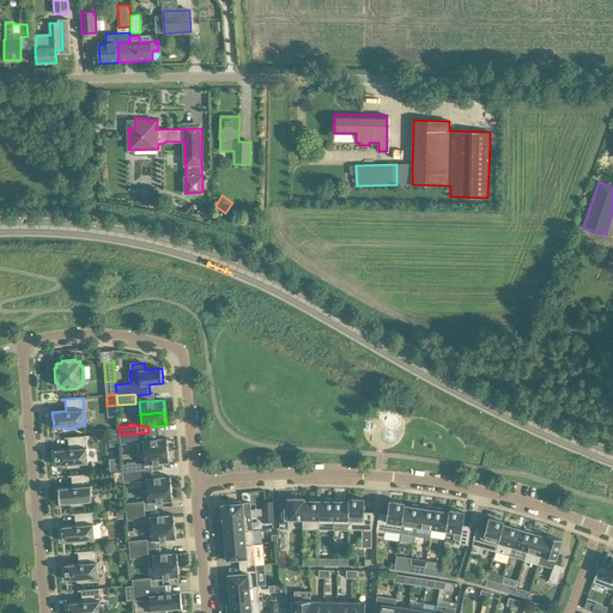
[(144,451),(144,453),(169,450),(168,438),(150,439),(149,432),(138,434),(120,435),(121,444),(138,442),(139,451),(144,451)]
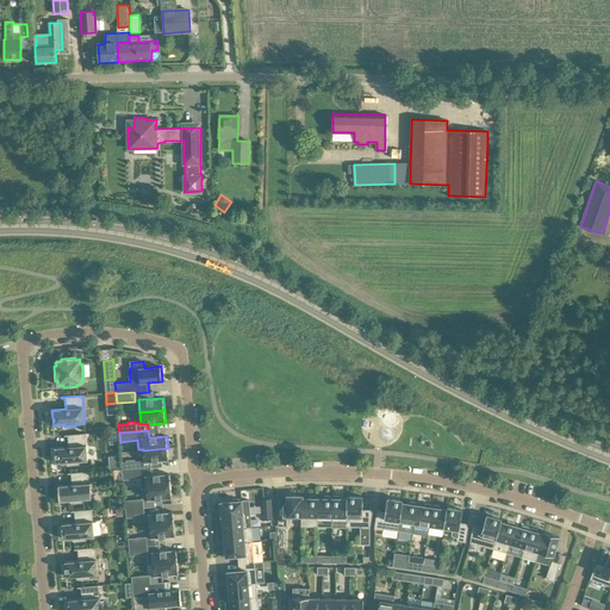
[(55,448),(56,464),(67,462),(68,465),(79,465),(79,461),(88,460),(86,434),(64,435),(64,436),(68,436),(69,447),(55,448)]
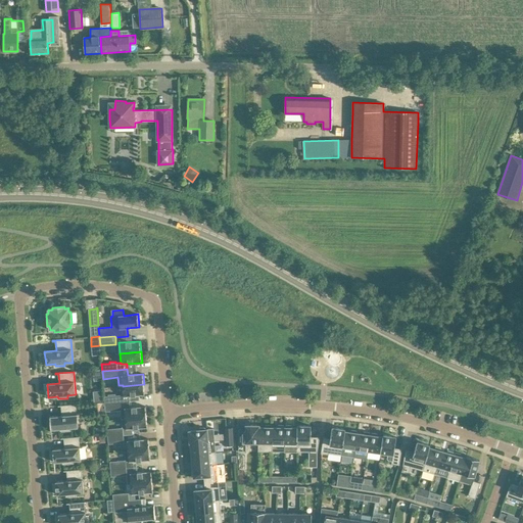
[(144,384),(123,386),(124,394),(115,395),(115,394),(108,394),(108,396),(104,396),(105,403),(130,401),(129,396),(144,394),(144,384)]
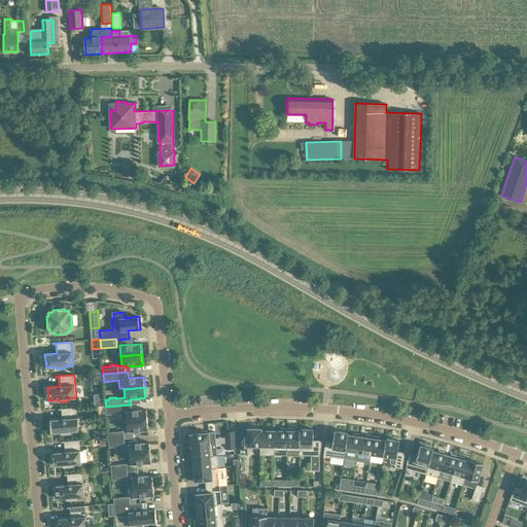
[(123,422),(147,420),(146,410),(131,411),(131,405),(106,407),(106,415),(121,413),(123,422)]
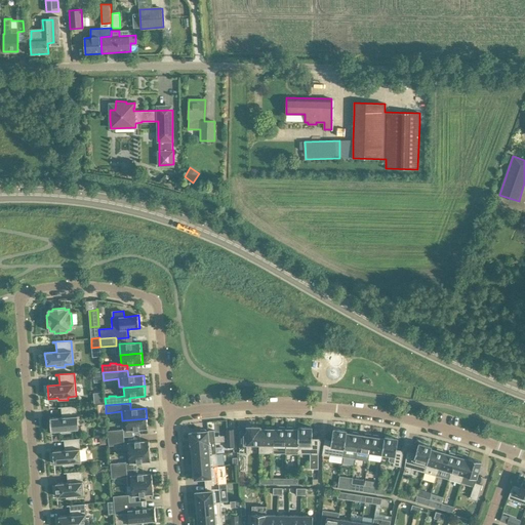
[(50,417),(51,432),(61,431),(62,433),(71,432),(71,430),(78,429),(76,406),(58,407),(58,408),(62,407),(63,417),(50,417)]
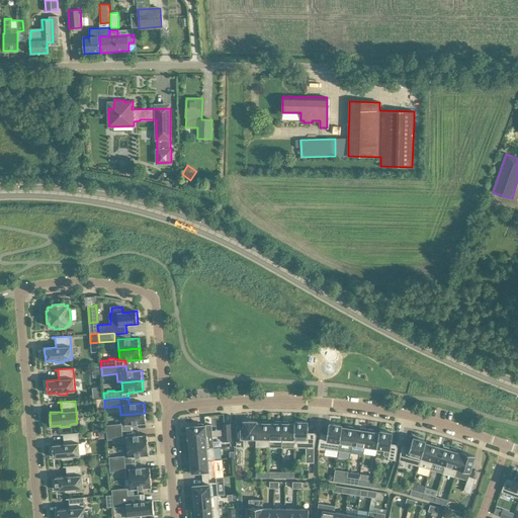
[(131,425),(146,423),(145,413),(120,415),(121,423),(122,431),(132,430),(131,425)]
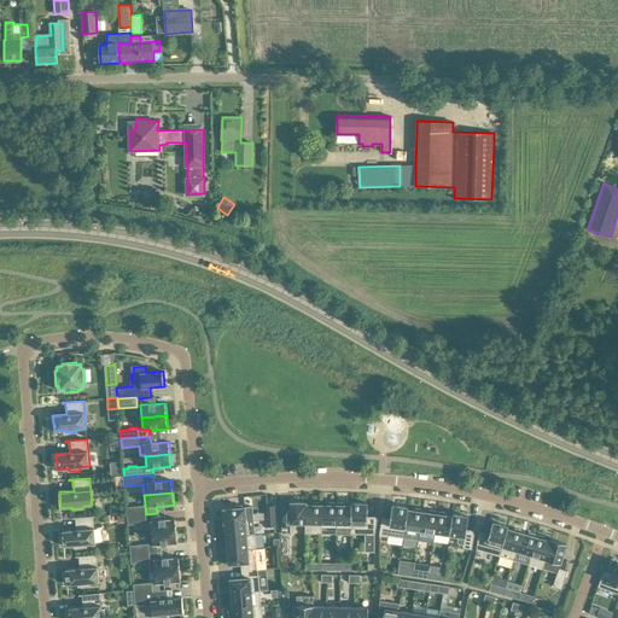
[(291,524),(305,524),(305,502),(291,502),(291,507),(283,507),(283,516),(283,534),(291,534),(291,524)]
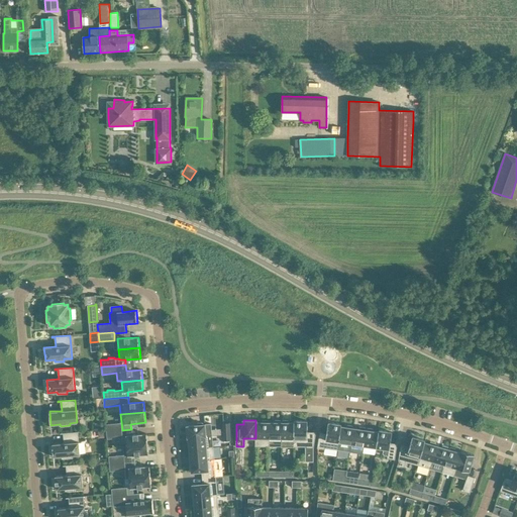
[(269,438),(270,422),(268,422),(268,420),(263,420),(263,422),(256,422),(256,420),(255,420),(255,438),(255,446),(269,446),(269,438)]
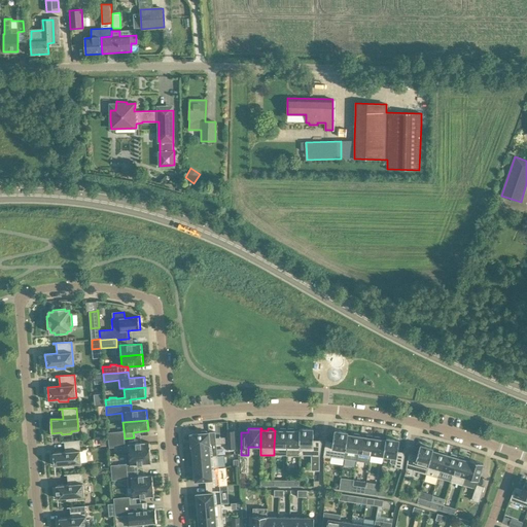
[(274,447),(274,455),(287,455),(287,430),(286,430),(286,428),(280,428),(280,430),(275,430),(274,447)]
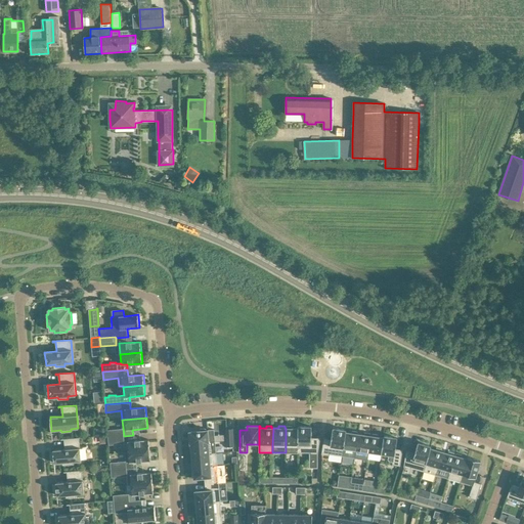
[(286,452),(286,453),(298,453),(298,452),(298,428),(292,428),(292,426),(287,426),(287,428),(286,428),(286,452)]
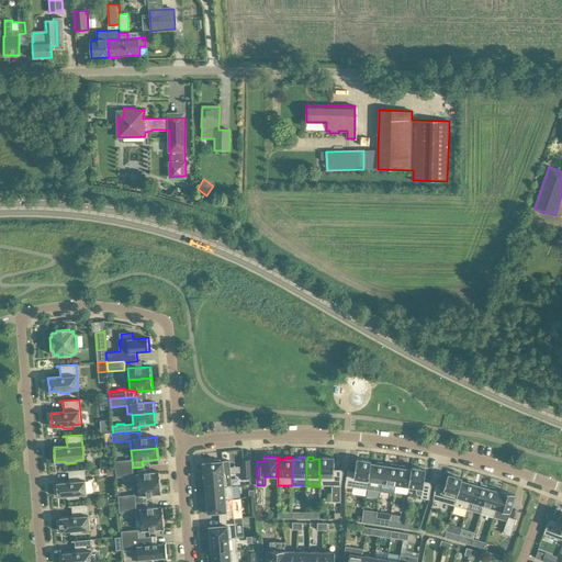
[(340,502),(340,486),(344,470),(334,470),(334,458),(319,458),(319,459),(319,485),(332,485),(332,502),(340,502)]
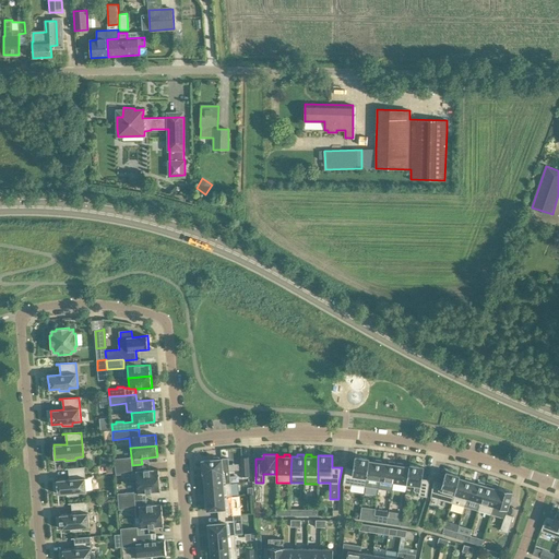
[(115,459),(115,466),(132,465),(131,456),(115,459)]
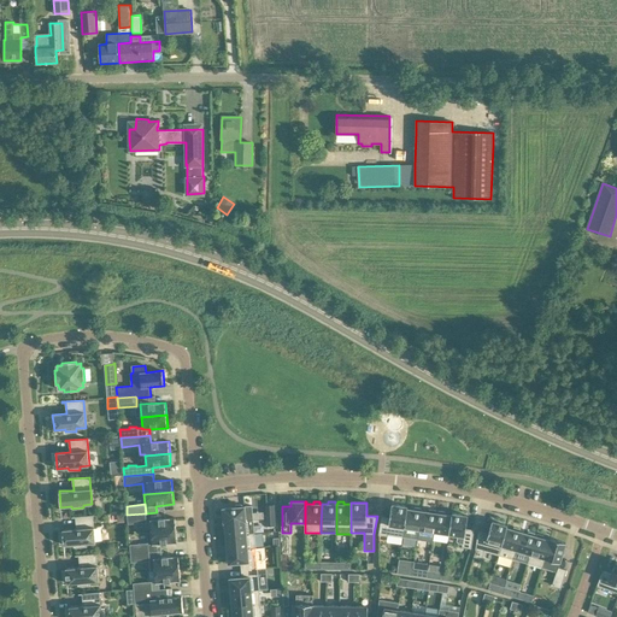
[(388,535),(403,536),(407,509),(407,506),(392,504),(389,517),(382,516),(378,534),(388,536),(388,535)]
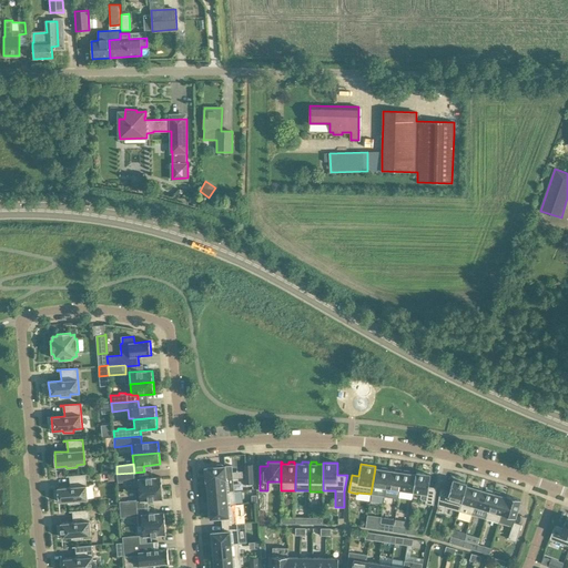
[(206,482),(226,479),(233,479),(232,465),(223,466),(223,465),(217,465),(217,467),(205,468),(206,482)]
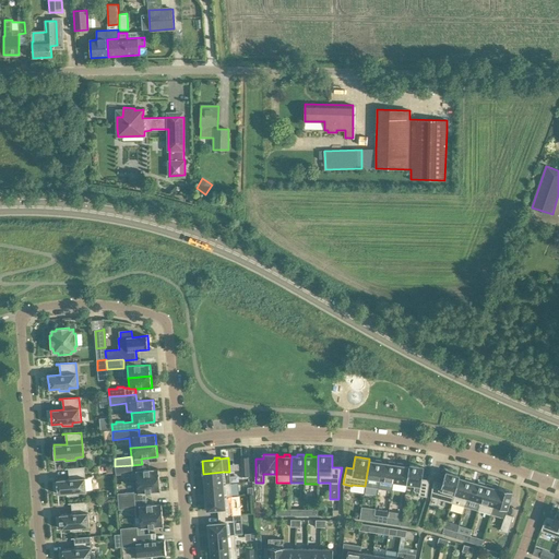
[(369,461),(365,486),(378,488),(380,479),(382,463),(381,463),(381,461),(376,460),(376,462),(369,461)]
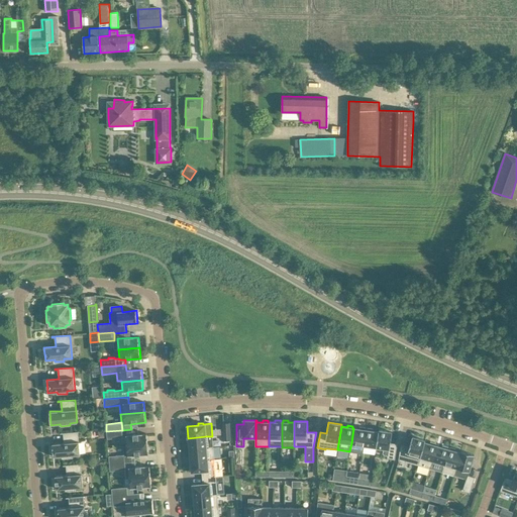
[(351,443),(364,445),(366,430),(366,429),(366,428),(359,427),(359,429),(353,428),(351,443)]
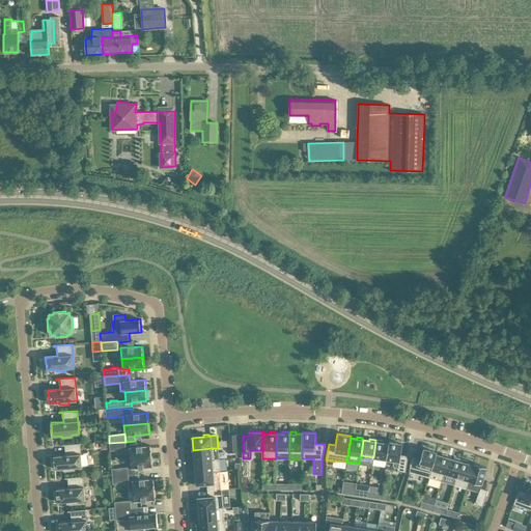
[(373,457),(372,465),(386,467),(387,459),(389,442),(388,443),(383,442),(383,441),(378,440),(376,442),(375,442),(373,457)]
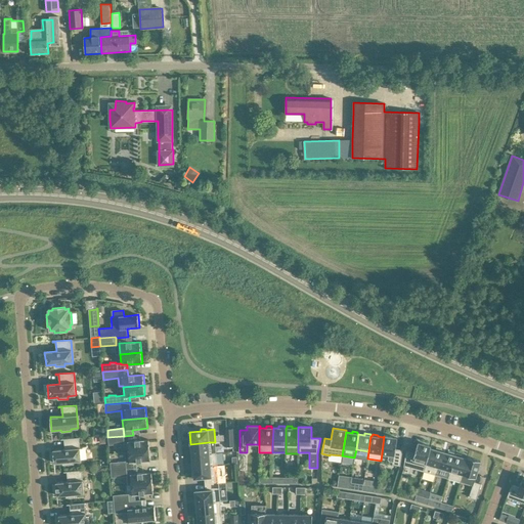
[(124,436),(107,437),(108,444),(124,443),(124,436)]
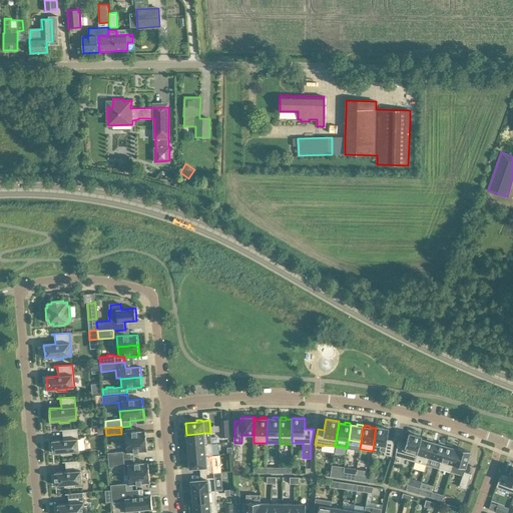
[(381,452),(385,452),(384,455),(392,456),(394,441),(387,440),(389,429),(376,427),(374,444),(381,445),(380,450),(381,452)]
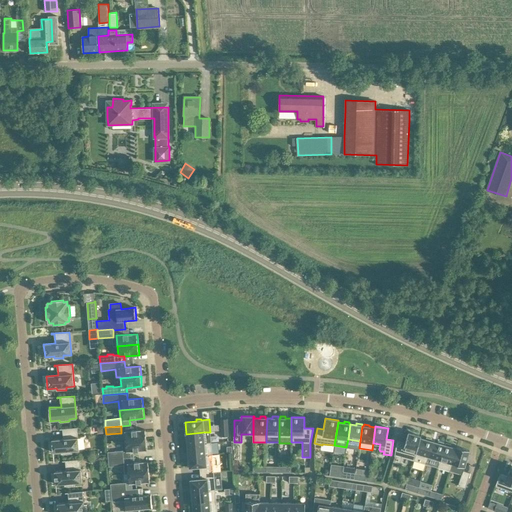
[(52,439),(53,453),(62,452),(62,454),(72,453),(72,451),(79,450),(77,427),(60,429),(60,430),(63,429),(63,438),(52,439)]
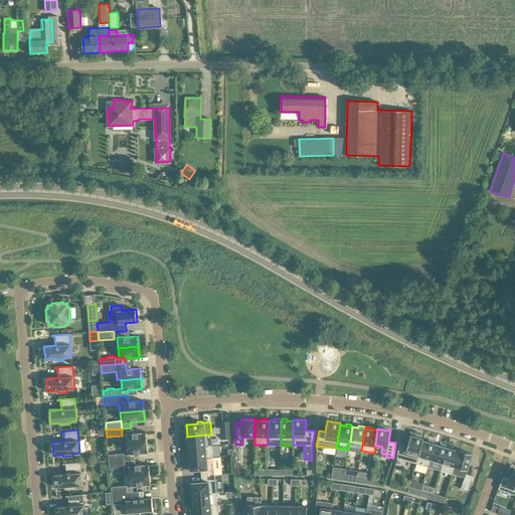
[(126,434),(127,445),(147,443),(146,432),(126,434)]
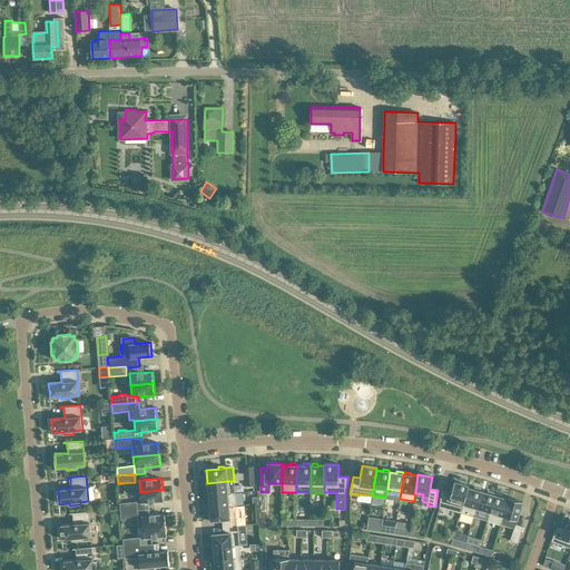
[(227,493),(235,492),(234,481),(227,481),(207,483),(208,494),(227,493)]
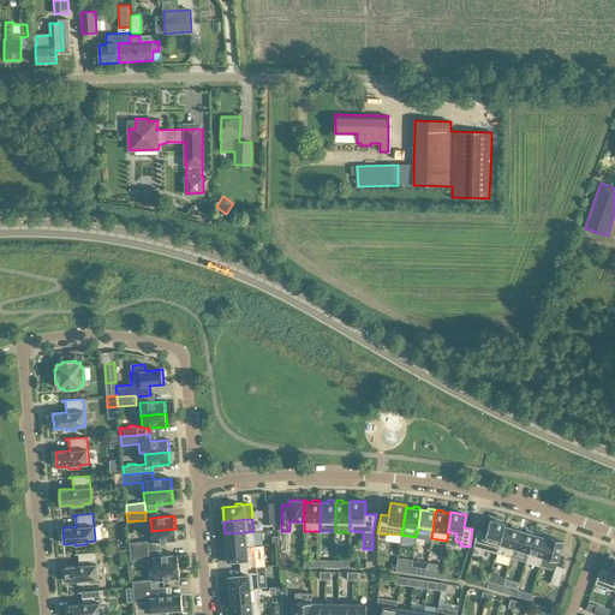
[(477,529),(475,548),(482,550),(483,549),(497,553),(506,526),(506,524),(490,519),(487,532),(477,529)]
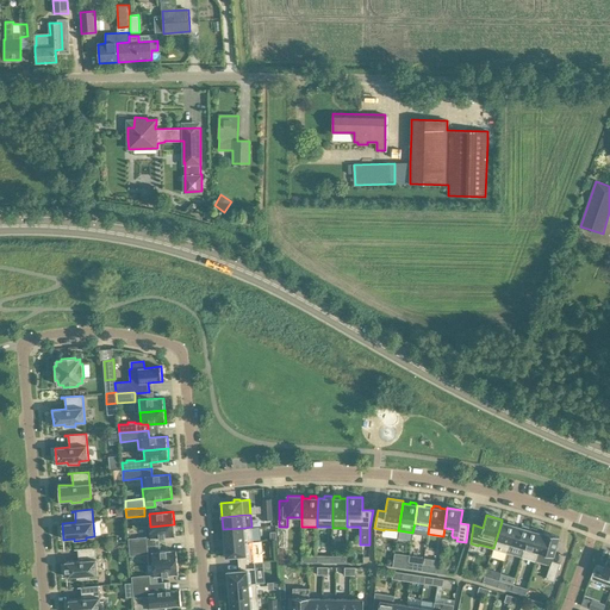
[(502,522),(493,548),(508,553),(510,543),(516,526),(514,526),(515,523),(508,521),(508,523),(502,522)]
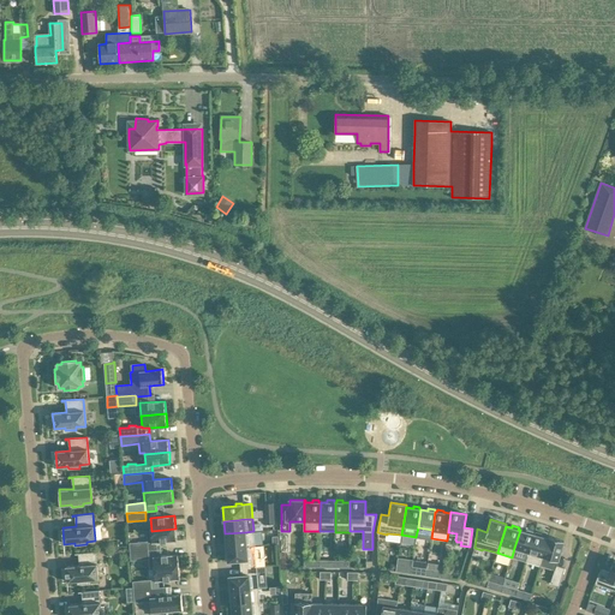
[(151,531),(147,531),(148,541),(149,550),(157,549),(157,543),(177,541),(175,529),(151,531)]
